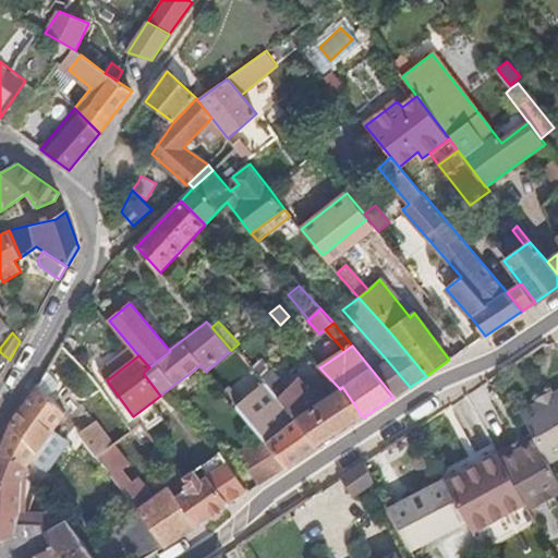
[(410,387),(385,358),(371,368),(393,397),(410,387)]
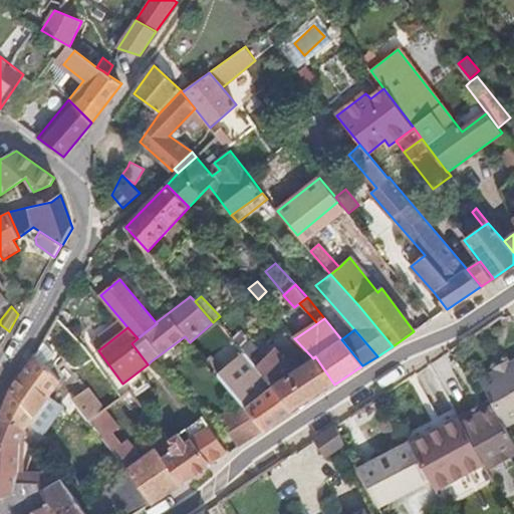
[(251,356),(259,348),(241,330),(233,337),(251,356)]
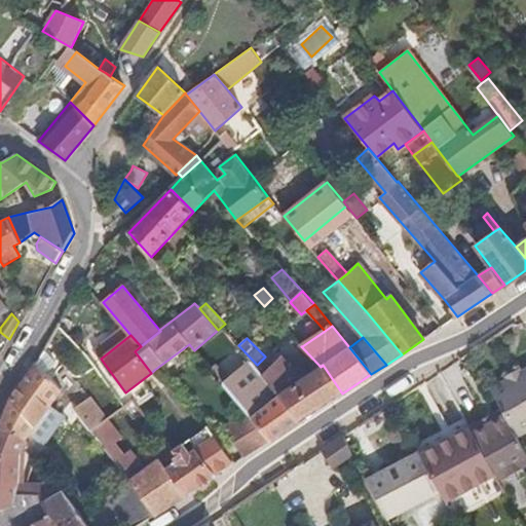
[(38,363),(47,372),(55,364),(44,350),(38,363)]
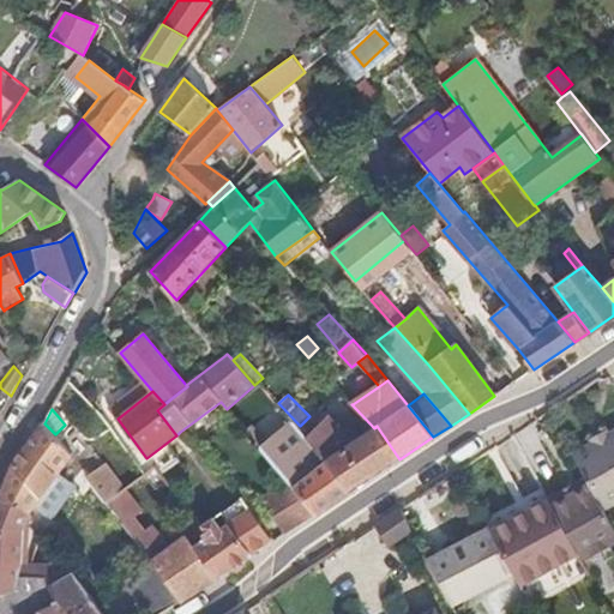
[(351,491),(399,459),(377,426),(374,428),(355,440),(330,415),(306,438),(351,491)]
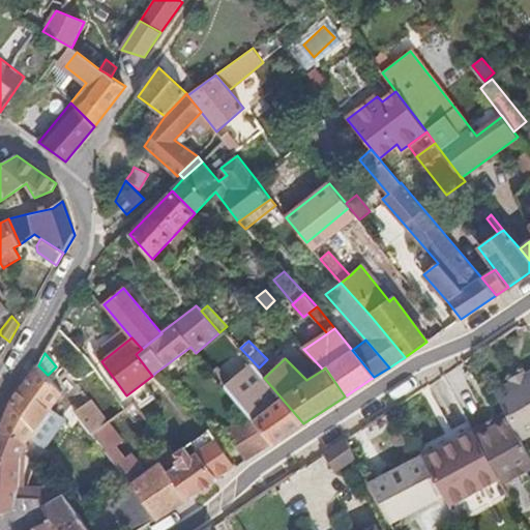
[(0,435),(25,443),(62,392),(48,375),(38,365),(10,402),(0,428),(0,435)]
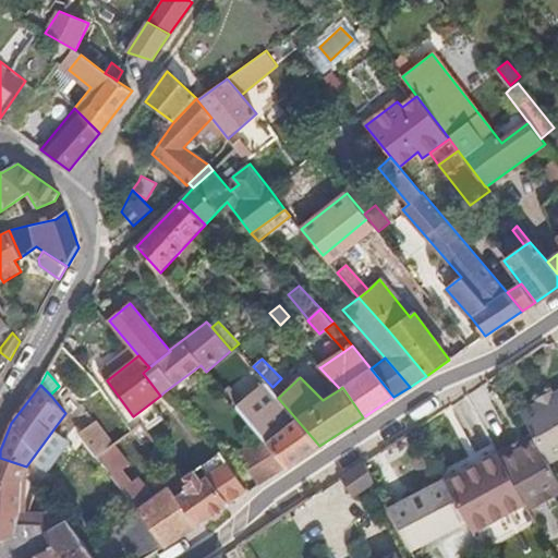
[(288,468),(319,446),(278,398),(268,386),(267,387),(239,411),(265,441),(287,466),(288,468)]
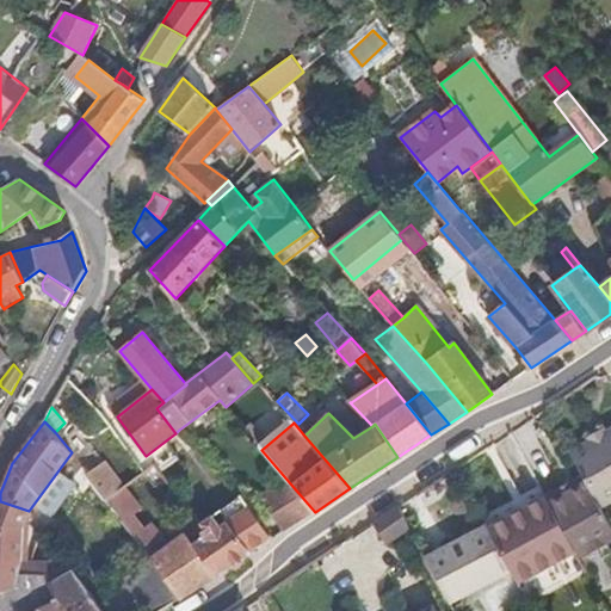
[(610,430),(604,433),(605,436),(593,443),(592,440),(571,452),(586,480),(602,506),(610,500),(610,430)]
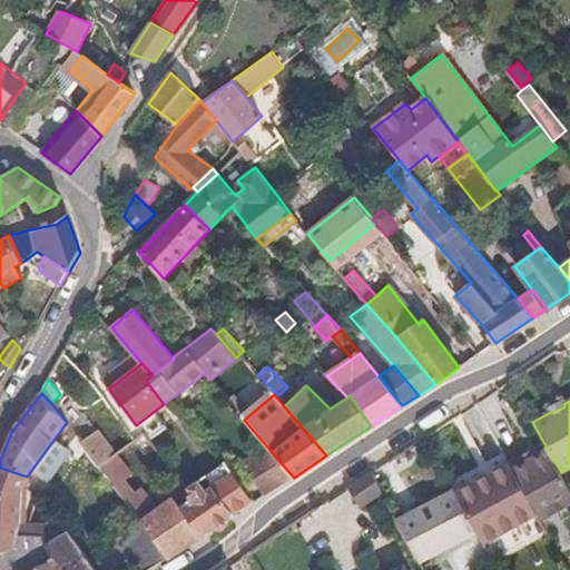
[(100,465),(117,453),(99,430),(80,443),(98,467),(100,465)]
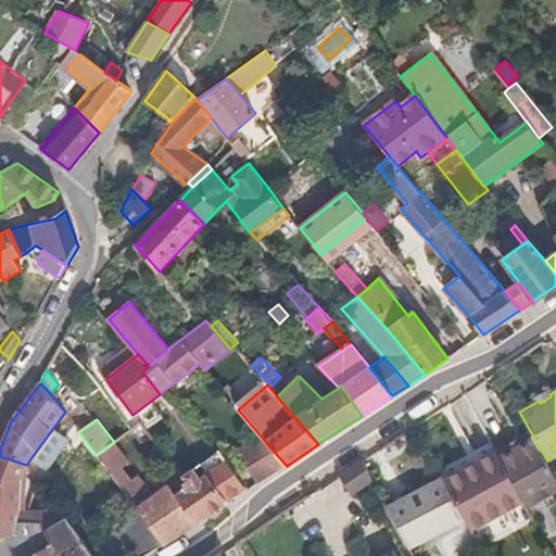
[(100,457),(117,480),(131,469),(135,474),(164,453),(139,424),(131,429),(114,442),(98,454),(100,457)]
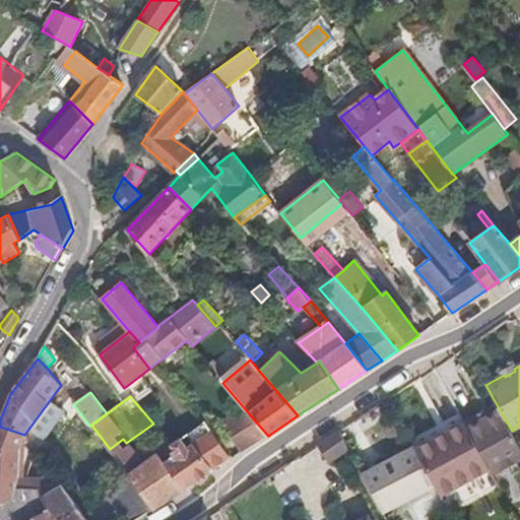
[(512,431),(499,408),(467,427),(484,459),(517,440),(514,435),(512,431)]
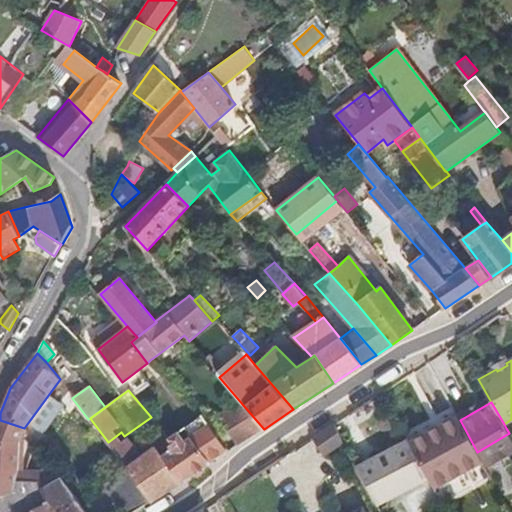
[(237,445),(263,428),(243,405),(220,420),(237,445)]
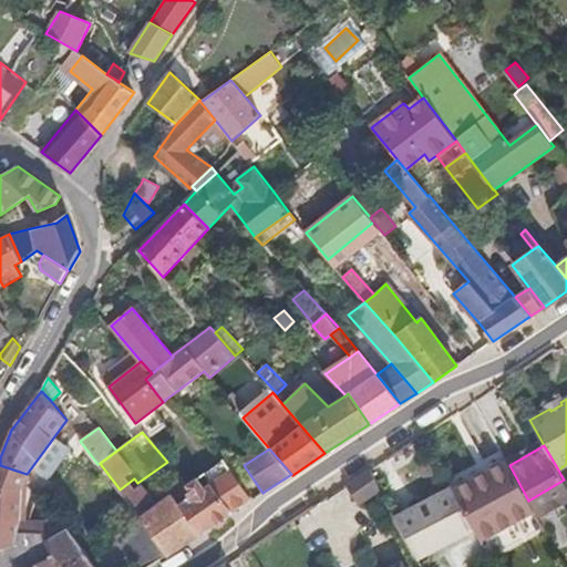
[(472,474),(451,486),(453,490),(474,527),(492,558),(545,529),(528,501),(509,465),(504,456),(484,467),(486,473),(474,480),(472,474)]
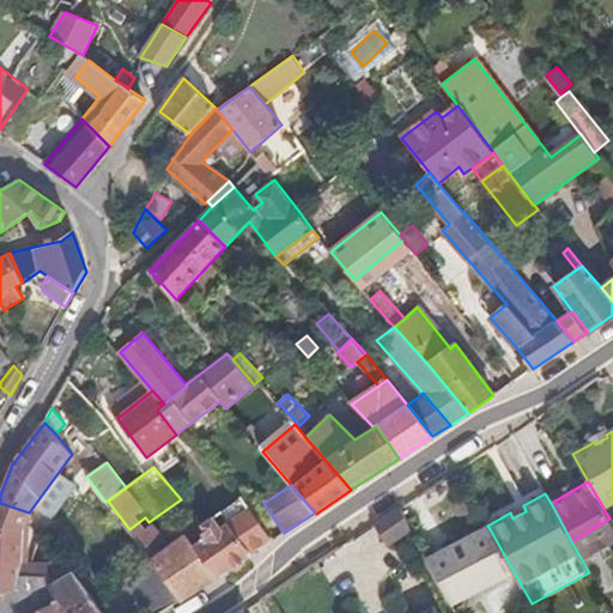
[(0,560),(20,562),(23,530),(29,513),(0,503),(0,560)]
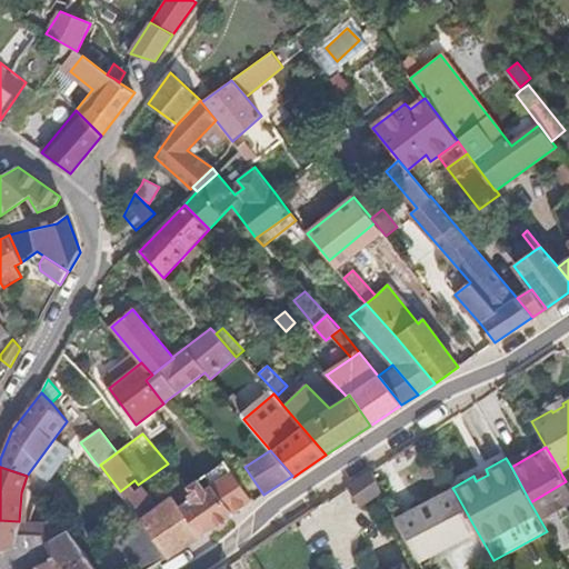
[(106,507),(122,495),(120,491),(102,468),(86,481),(106,507)]
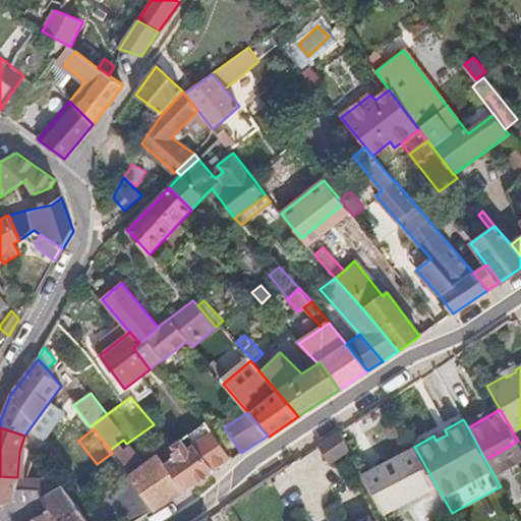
[(445,429),(433,436),(436,441),(447,435),(445,429)]
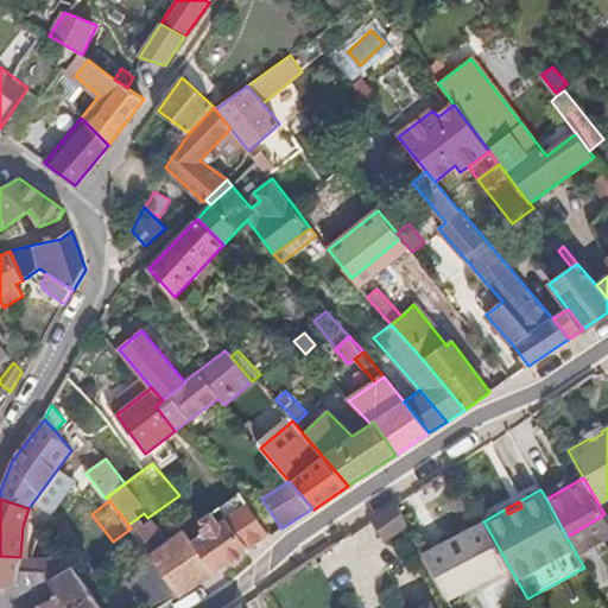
[(397,504),(372,519),(385,540),(410,525),(397,504)]
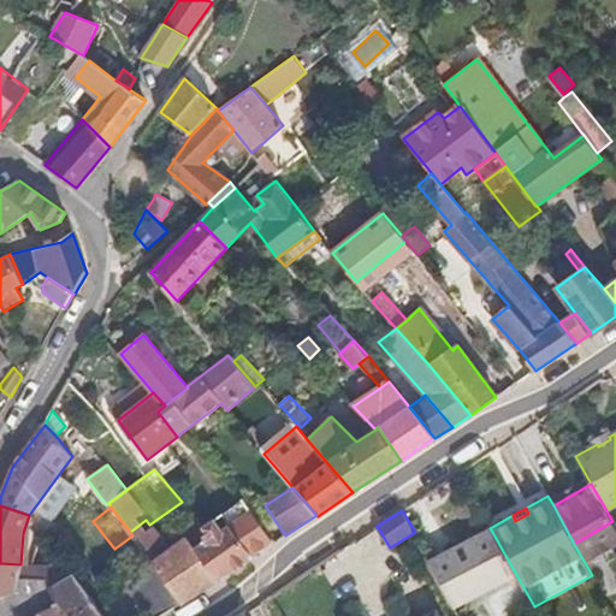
[(271,542),(250,511),(229,526),(252,555),(271,542)]
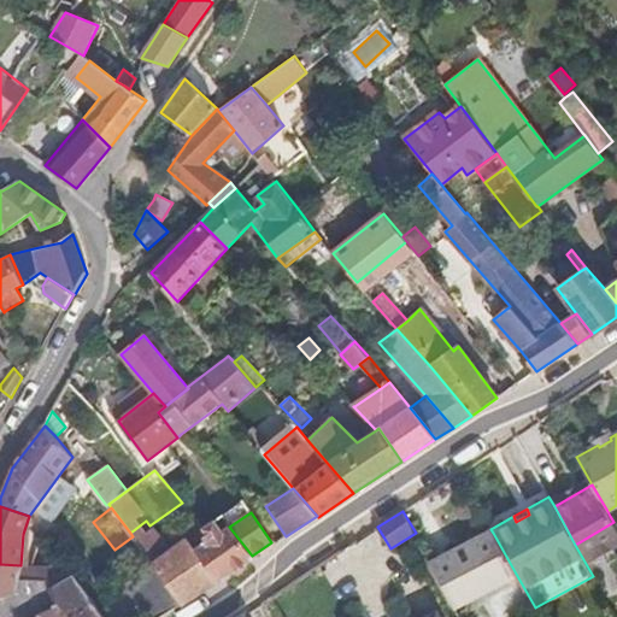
[(218,580),(252,559),(252,556),(229,527),(223,530),(216,521),(204,528),(207,534),(203,539),(207,544),(195,551),(188,539),(172,551),(152,529),(136,541),(153,565),(181,604),(218,580)]
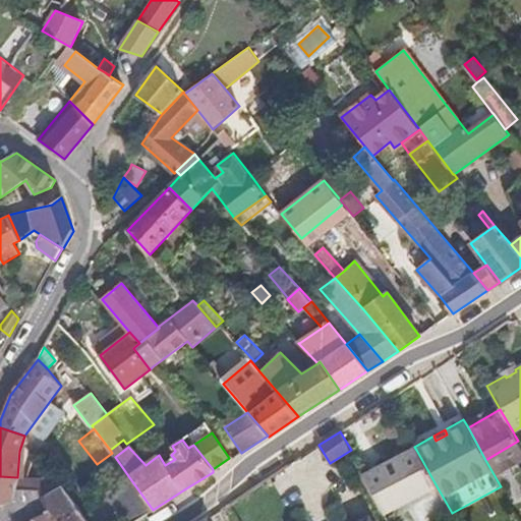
[(416,450),(365,476),(384,512),(436,484),(416,450)]
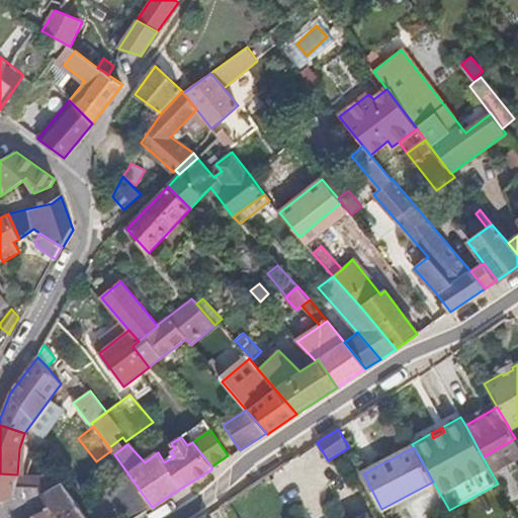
[(125,517),(135,517),(152,507),(128,475),(114,454),(111,450),(96,461),(88,467),(125,517)]
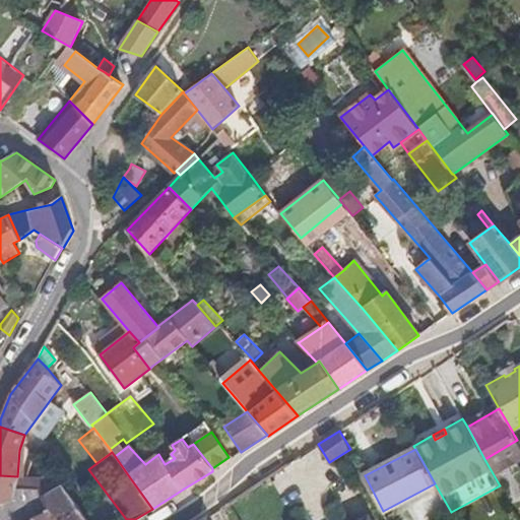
[(27,519),(35,516),(50,511),(43,495),(40,489),(26,489),(15,489),(17,482),(17,476),(0,475),(0,519),(27,519)]
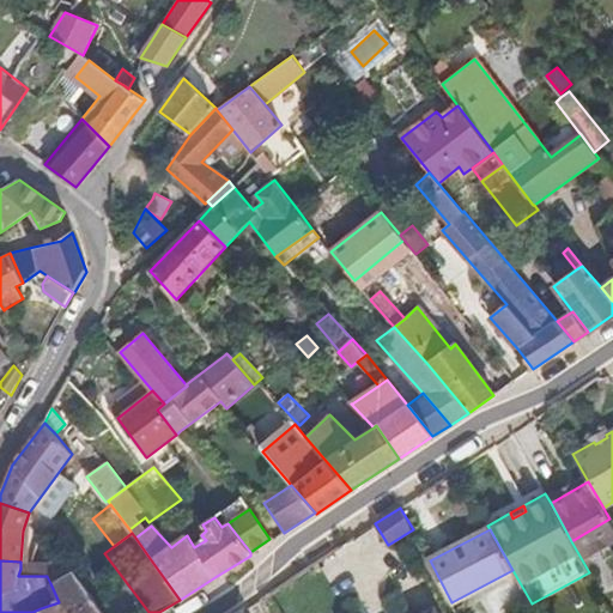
[(64,612),(103,612),(74,571),(50,583),(59,602),(64,612)]
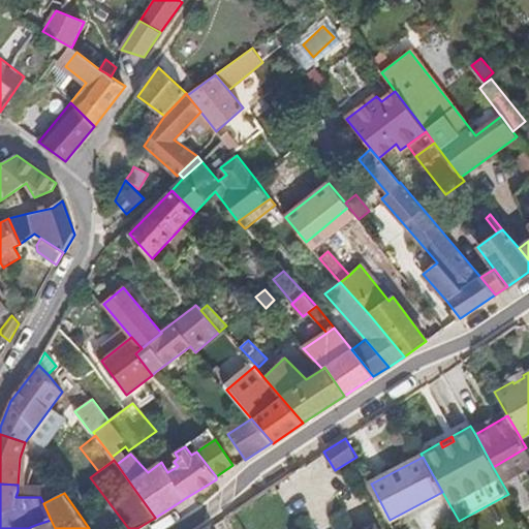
[(55,528),(51,520),(35,525),(28,528),(55,528)]
